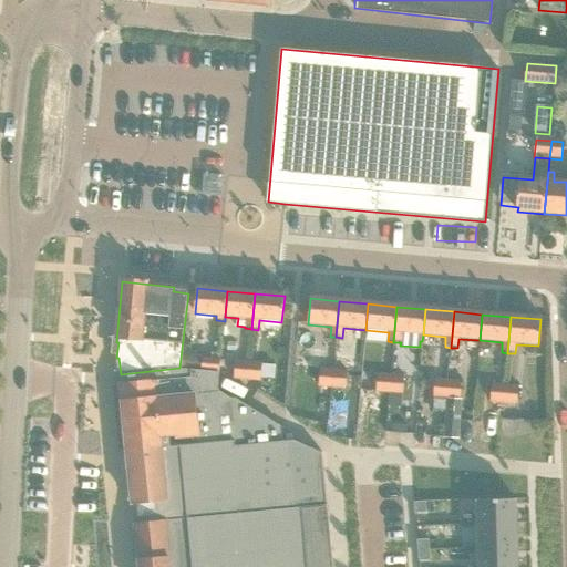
[(182,371),(197,372),(198,359),(183,358),(182,371)]
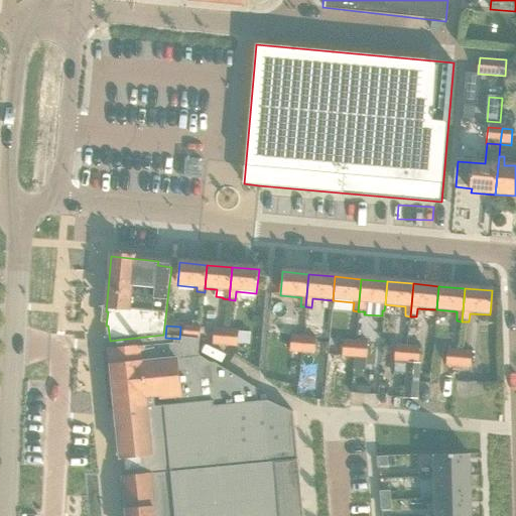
[(183,327),(182,340),(200,341),(201,329),(183,327)]
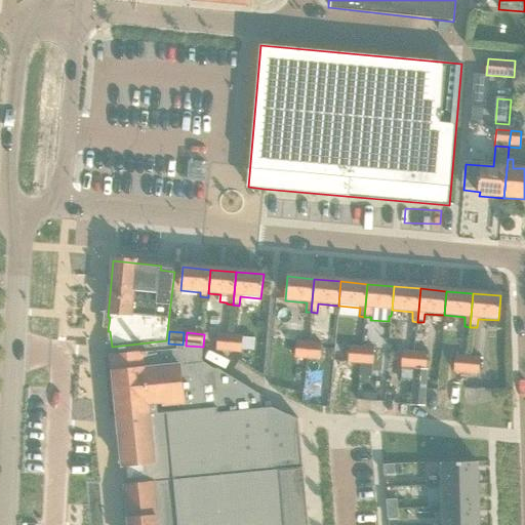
[(216,352),(229,353),(230,336),(218,335),(216,352)]
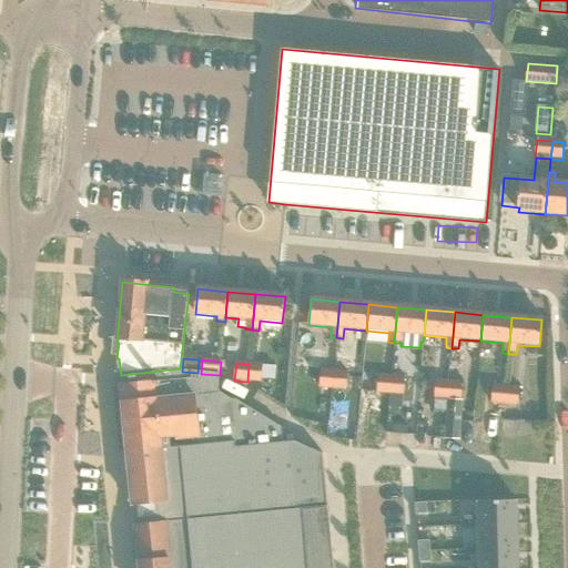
[(249,364),(247,382),(260,383),(261,381),(262,366),(262,365),(249,364)]
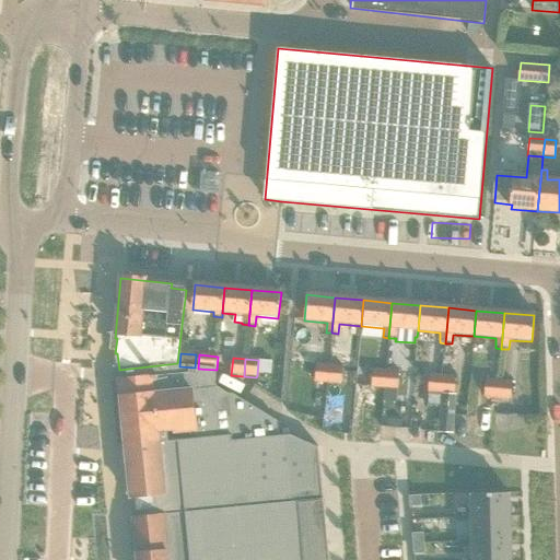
[(177,363),(119,370),(118,370),(119,382),(116,382),(124,447),(166,443),(165,430),(175,429),(175,432),(191,431),(193,441),(229,438),(230,443),(277,438),(277,440),(287,439),(287,436),(278,433),(279,424),(231,396),(225,396),(213,388),(216,386),(214,386),(217,370),(198,369),(195,368),(179,366),(178,366),(177,363)]
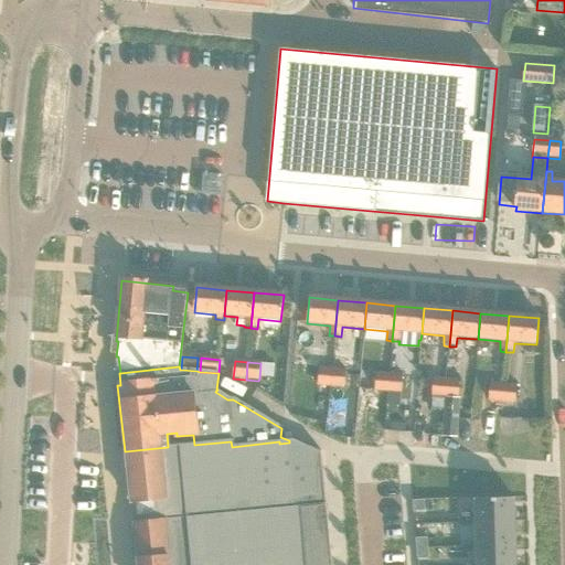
[(318,386),(331,387),(332,370),(319,369),(318,386)]
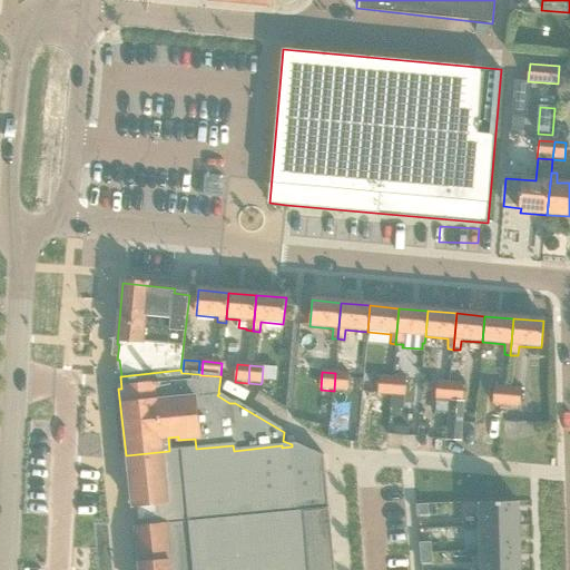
[(335,373),(334,391),(347,392),(349,374),(335,373)]
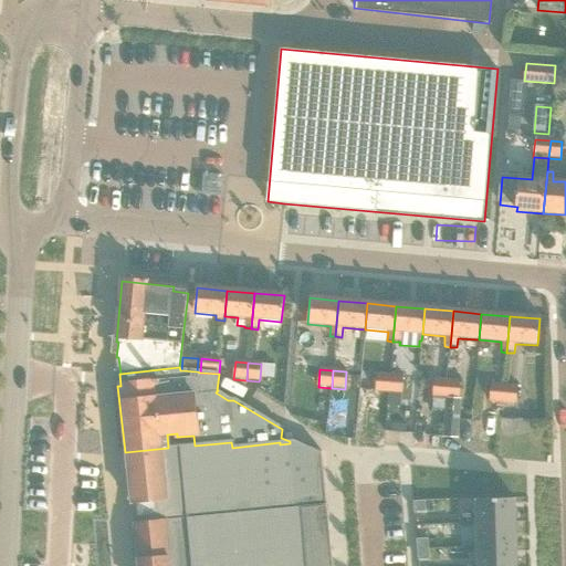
[(375,392),(388,394),(390,376),(377,375),(375,392)]
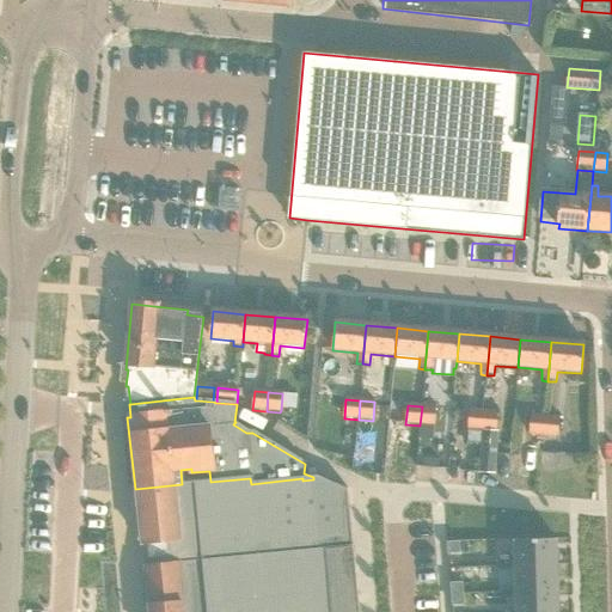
[(422,407),(420,426),(421,426),(434,427),(436,408),(422,407)]
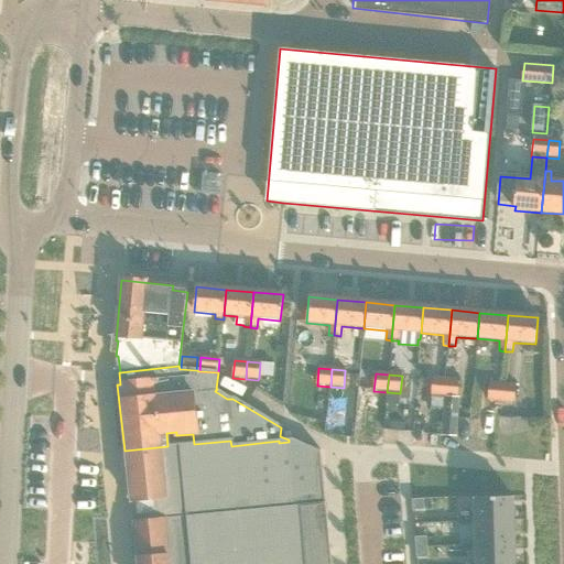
[(431,407),(444,408),(444,398),(445,380),(433,379),(431,407)]
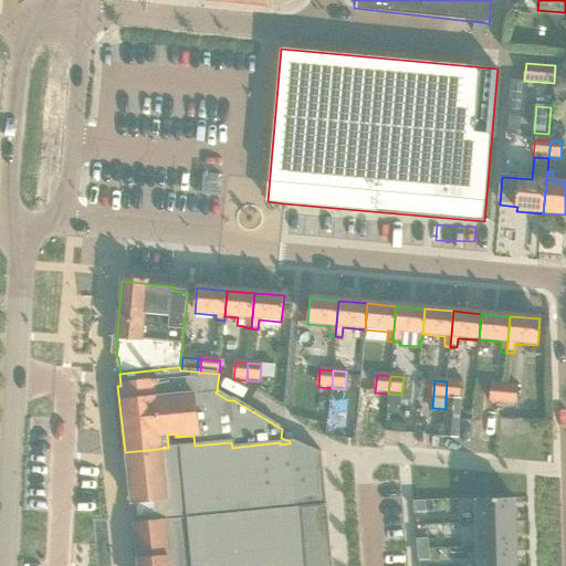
[(446,399),(446,409),(443,436),(457,437),(459,400),(460,383),(447,381),(446,399)]
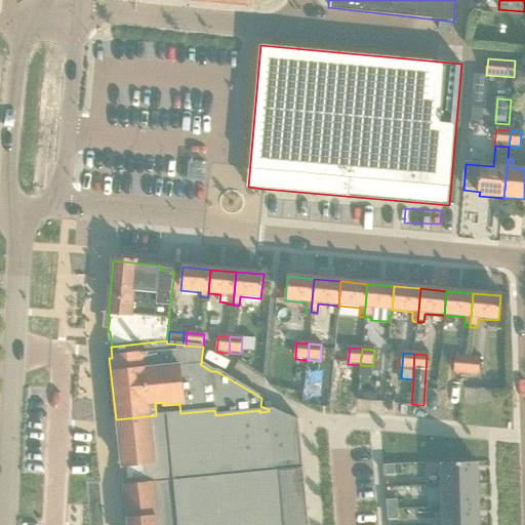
[(453,373),(466,375),(468,358),(455,357),(453,373)]
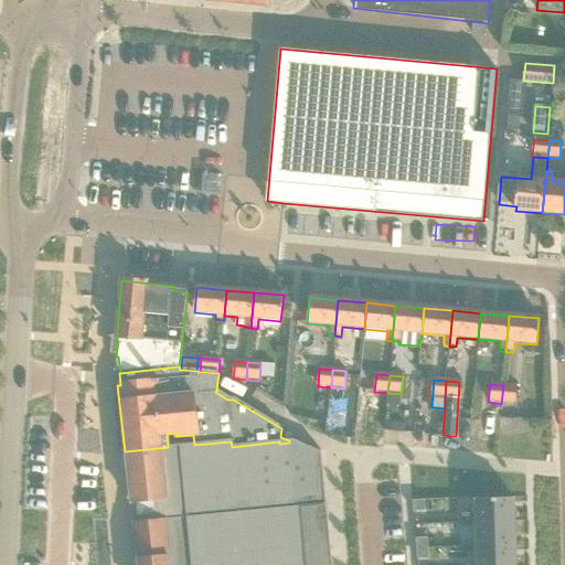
[(516,387),(503,385),(501,404),(514,405),(516,387)]
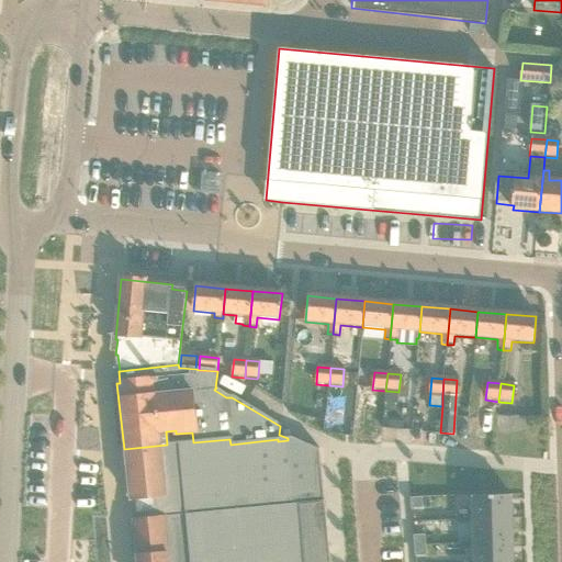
[(386,391),(385,404),(396,405),(398,392),(386,391)]
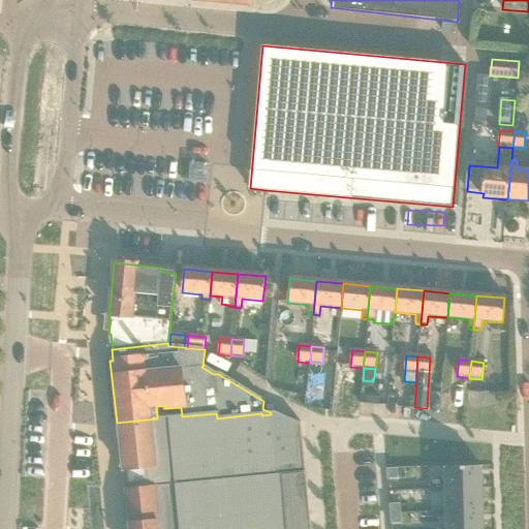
[(368,396),(367,403),(379,404),(379,397),(368,396)]
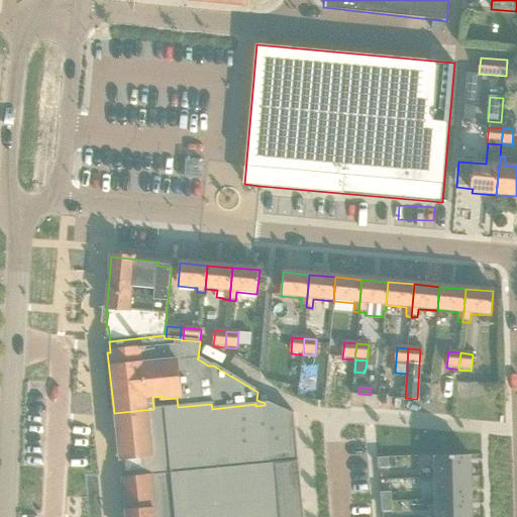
[(178,407),(153,409),(114,413),(119,463),(121,463),(123,480),(121,481),(125,516),(303,516),(294,414),(265,407),(255,406),(212,409),(211,404),(178,407)]
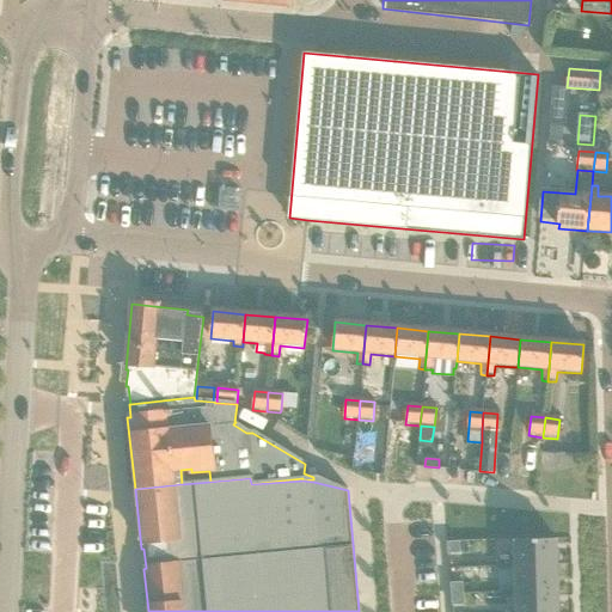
[(557,538),(515,539),(516,565),(558,564),(557,538)]
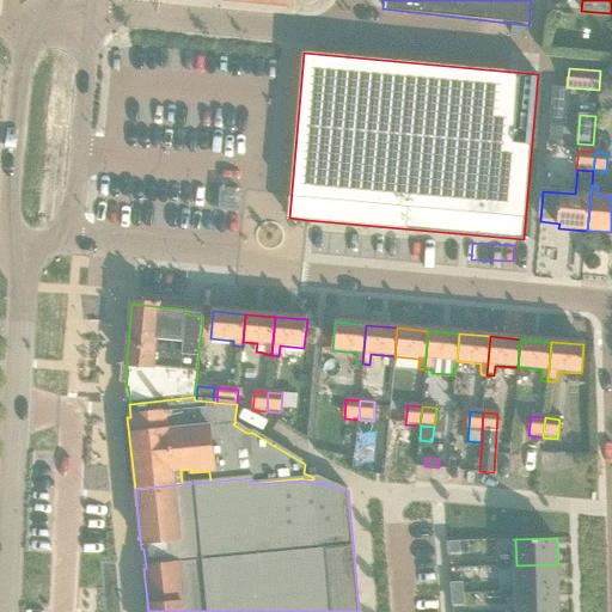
[(459,540),(447,542),(448,554),(460,552),(459,540)]
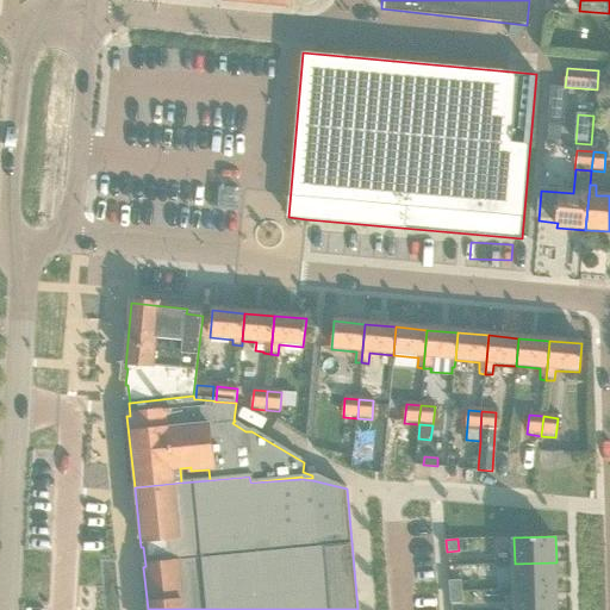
[(556,562),(515,564),(515,590),(556,587),(556,562)]
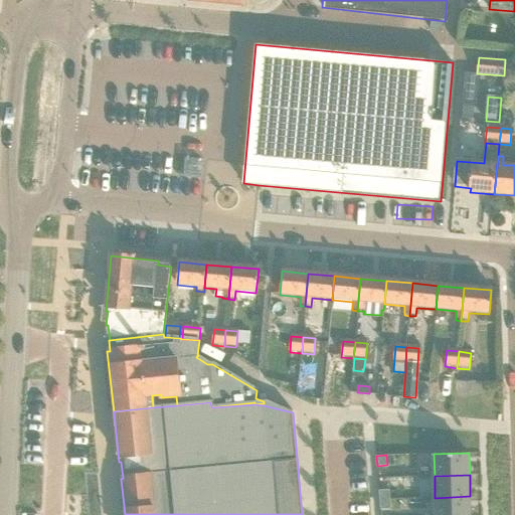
[(389,489),(379,490),(380,500),(390,499),(389,489)]
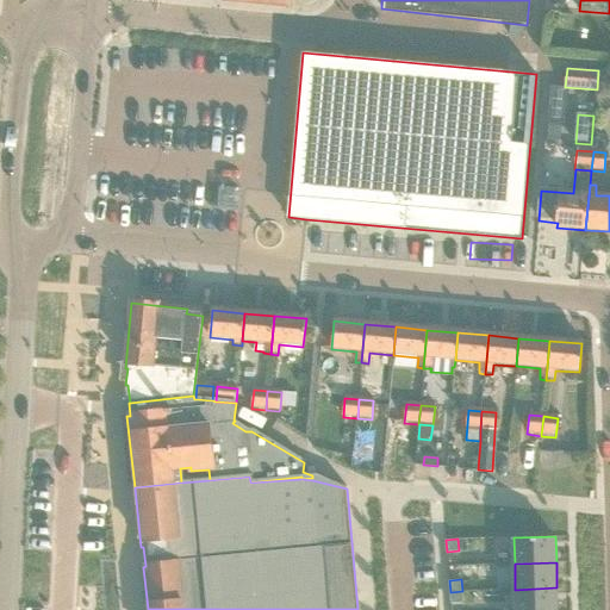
[(556,609),(556,587),(515,590),(515,609),(556,609)]
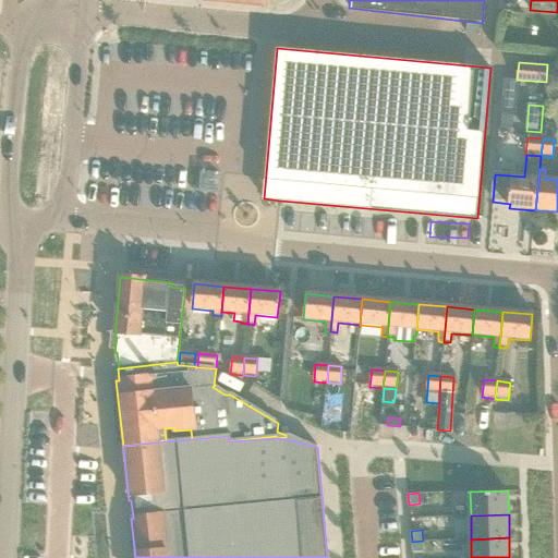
[(423,541),(412,542),(413,552),(424,550),(423,541)]
